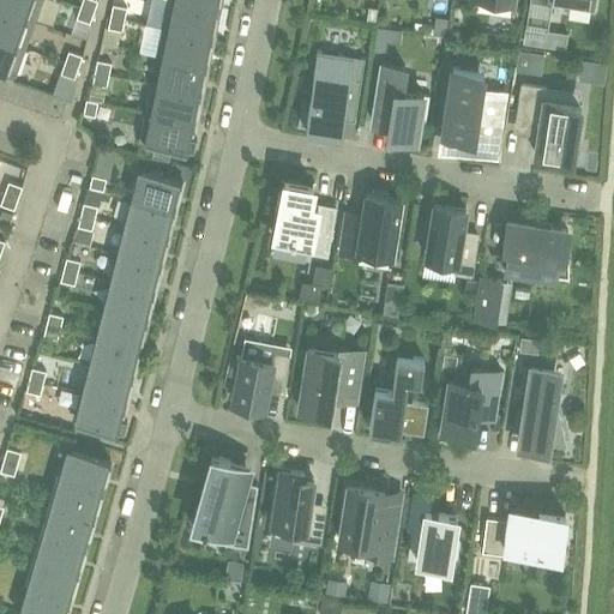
[(0,0),(0,6),(36,19),(42,0),(0,0)]
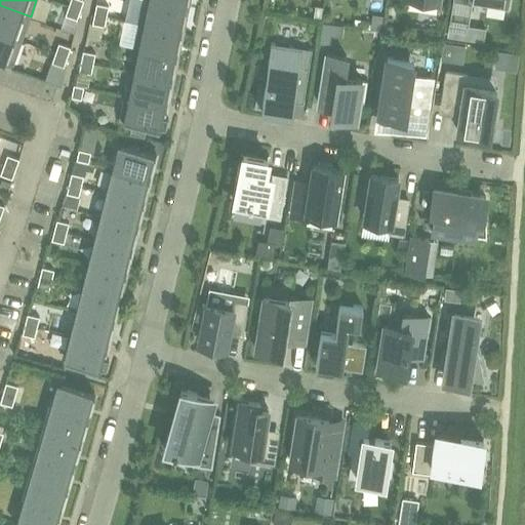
[(80,9),(83,0),(70,0),(69,5),(80,9)]
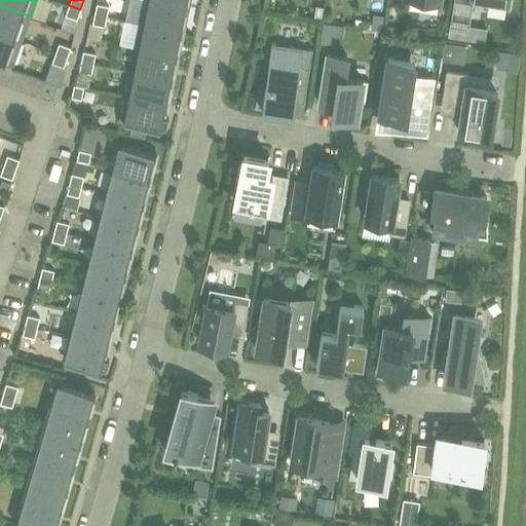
[(163,0),(143,0),(139,21),(182,29),(187,5),(163,0)]
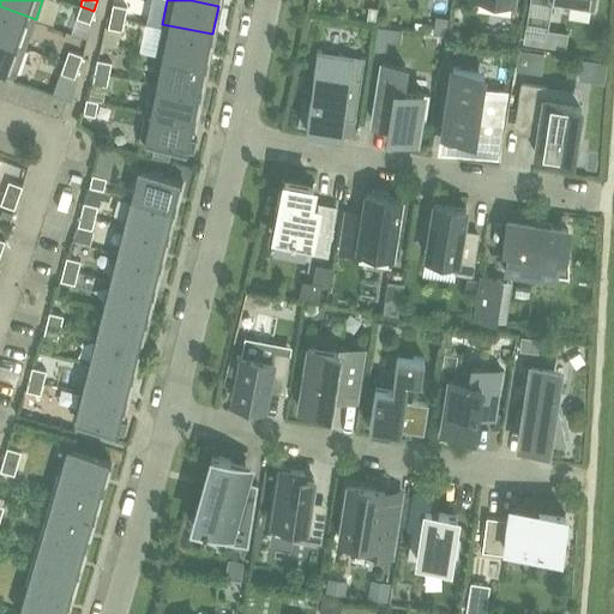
[(529,0),(525,26),(548,30),(552,0),(558,0),(591,5),(591,0),(529,0)]
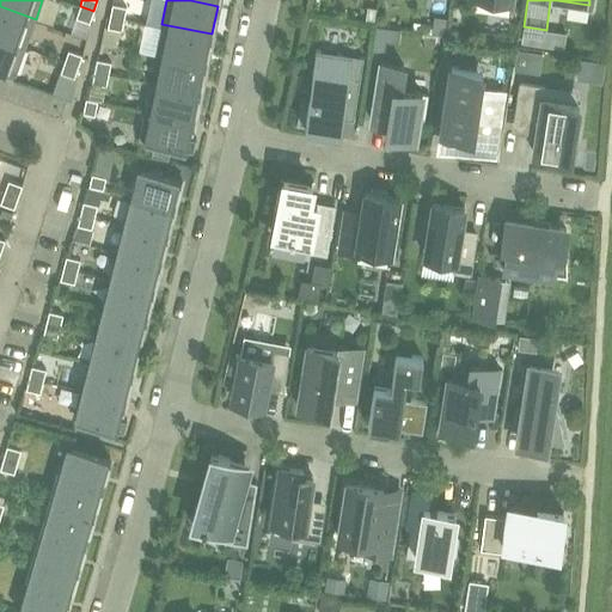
[(112,4),(110,16),(124,18),(127,6),(112,4)]
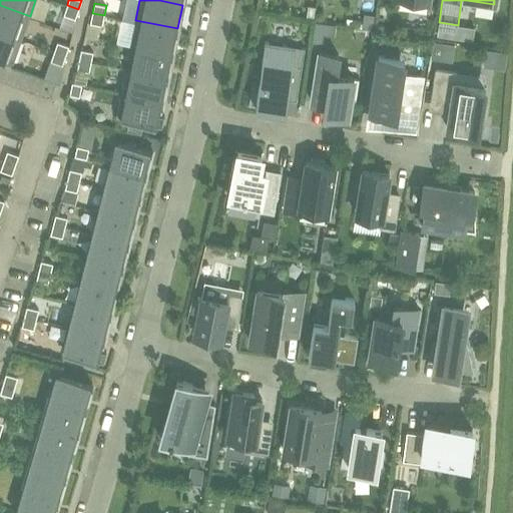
[(0,30),(22,39),(30,16),(0,5),(0,30)]
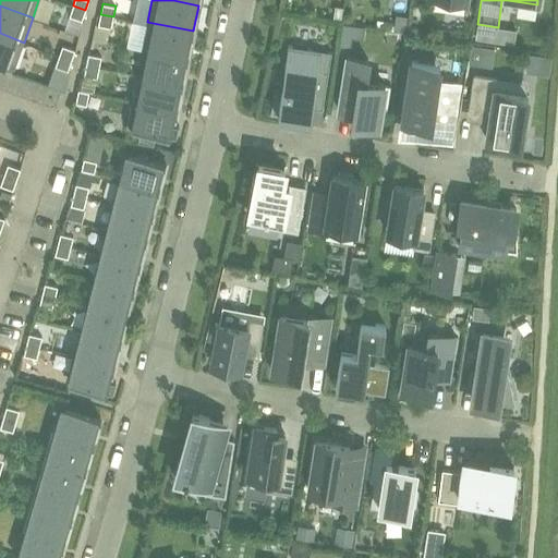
[(82,20),(85,10),(73,5),(69,15),(82,20)]
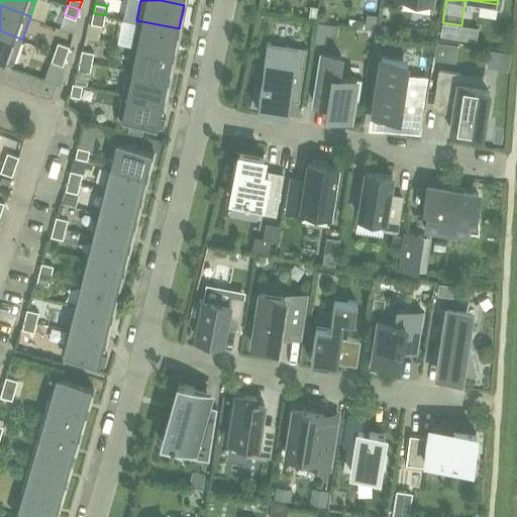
[(310,5),(308,16),(316,17),(318,6),(310,5)]
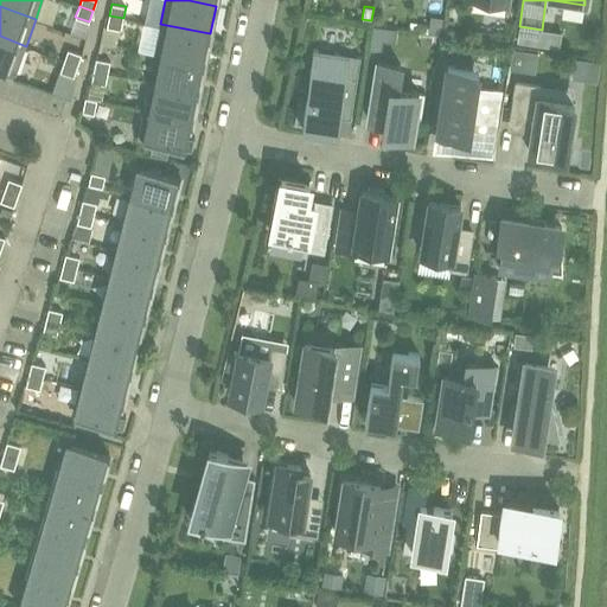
[(109,16),(107,26),(107,27),(121,30),(123,18),(109,16)]
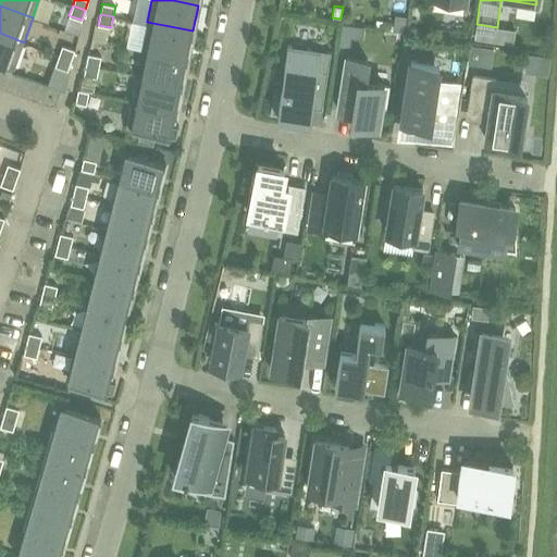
[(395,14),(394,29),(404,32),(405,15),(395,14)]
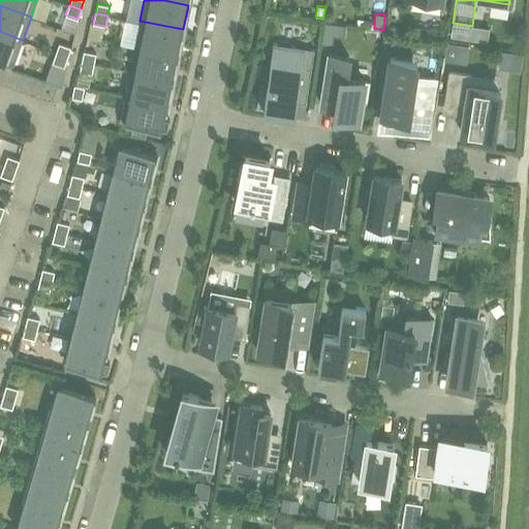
[(139,21),(134,45),(178,54),(183,29),(139,21)]
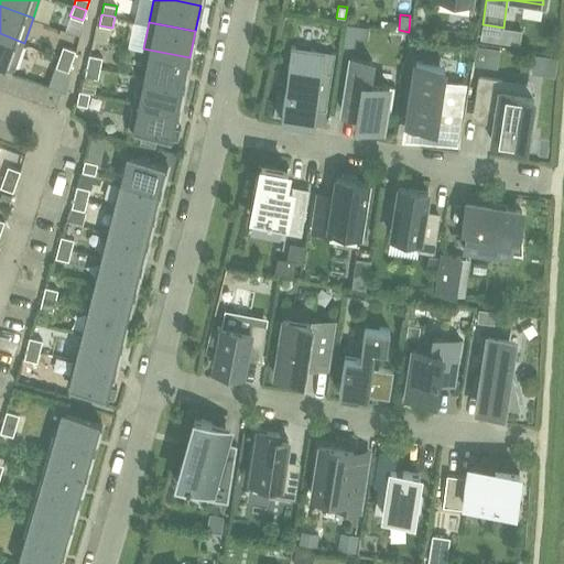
[(345,35),(366,39),(368,26),(347,23),(345,35)]
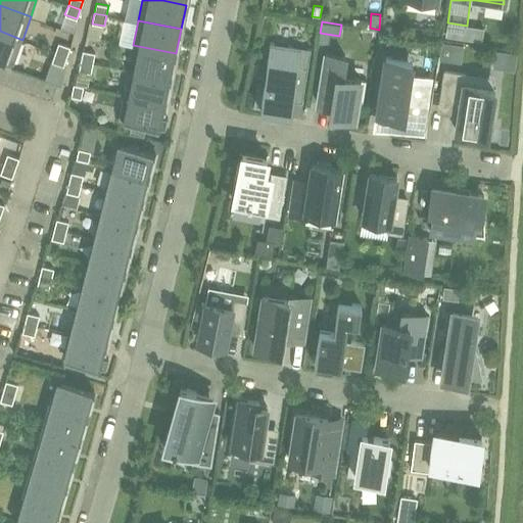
[(0,59),(13,64),(22,40),(0,31),(0,59)]
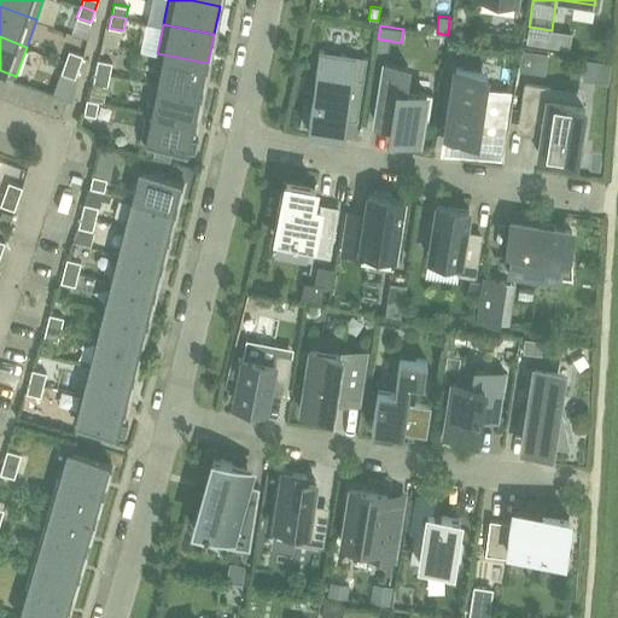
[(449,54),(460,56),(462,44),(452,41),(449,54)]
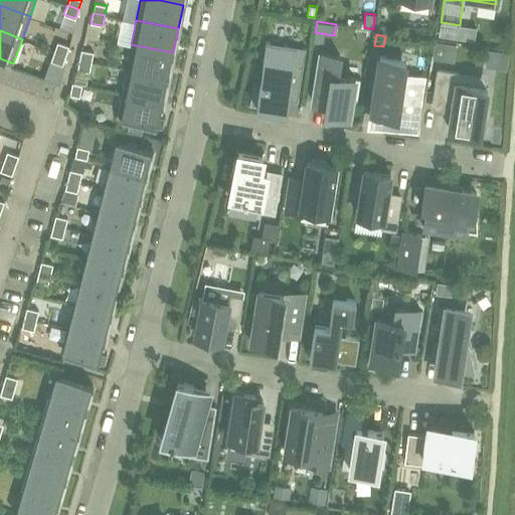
[(435,40),(432,57),(445,59),(448,42),(435,40)]
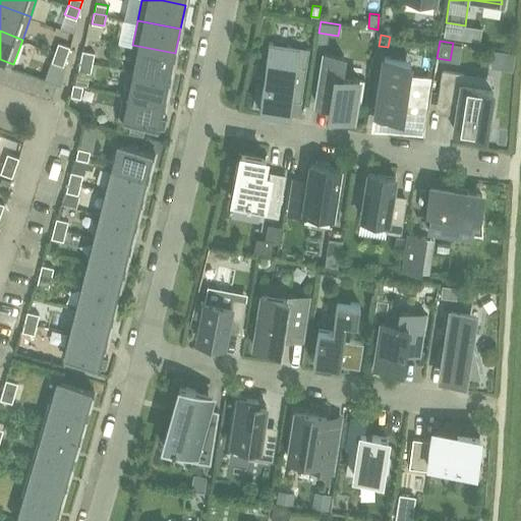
[(253,105),(290,110),(291,100),(301,102),(309,48),(273,43),(273,42),(269,42),(266,63),(276,65),(274,83),(256,80),(253,105)]
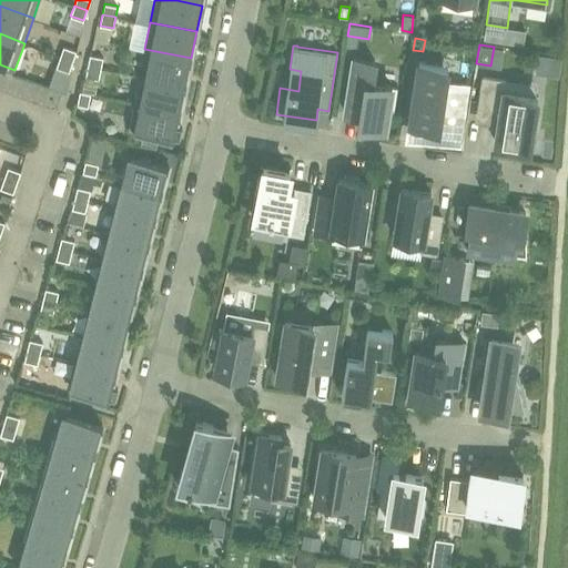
[(72,61),(77,51),(63,47),(60,57),(72,61)]
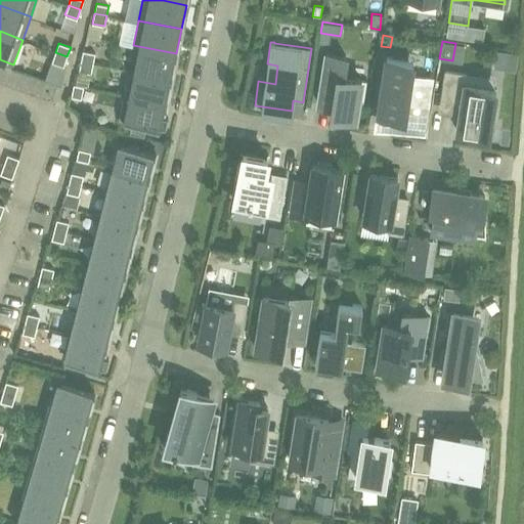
[(128,69),(128,70),(171,78),(176,53),(133,45),(133,47),(141,48),(136,71),(128,69)]
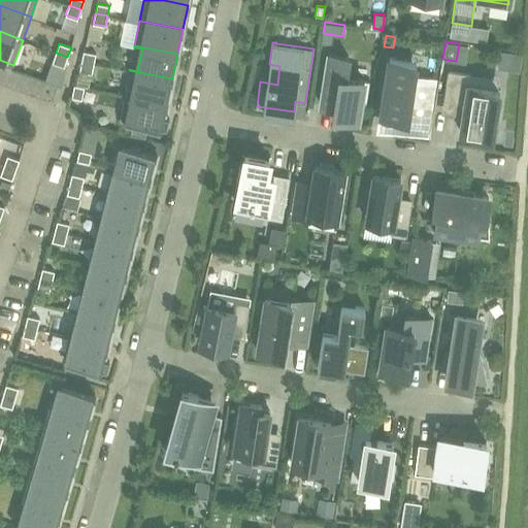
[(84,51),(81,61),(94,63),(96,54),(84,51)]
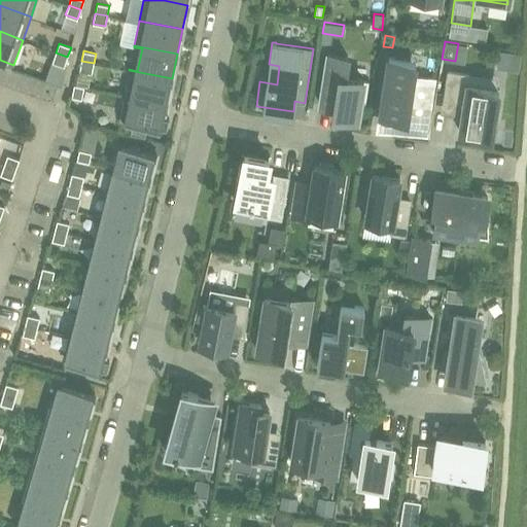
[(64,67),(67,57),(56,53),(53,63),(64,67)]
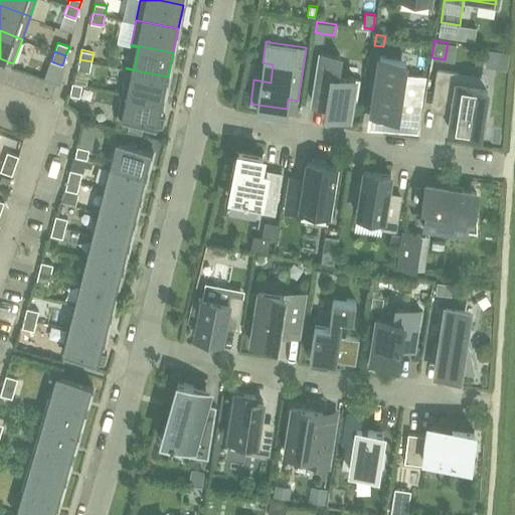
[(313,102),(327,104),(325,112),(349,116),(352,100),(357,100),(360,78),(337,74),(340,54),(320,51),(313,102)]
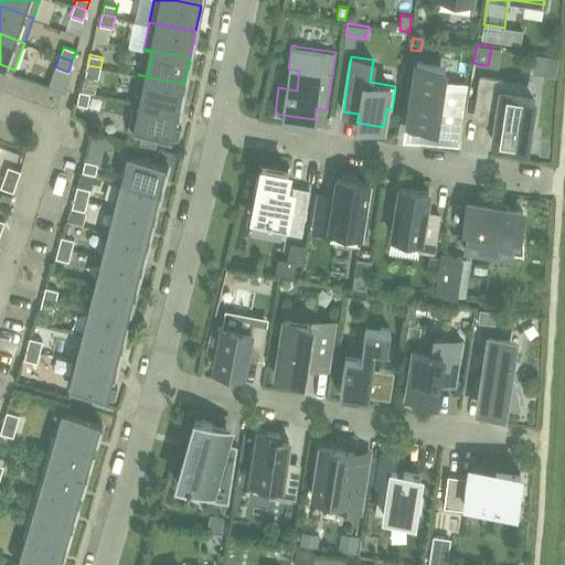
[(443,81),(445,65),(416,61),(407,121),(424,124),(422,138),(456,142),(465,84),(443,81)]
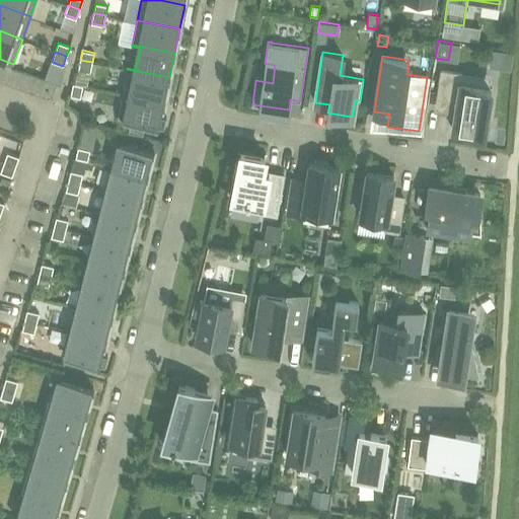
[(80,60),(78,70),(90,72),(92,62),(80,60)]
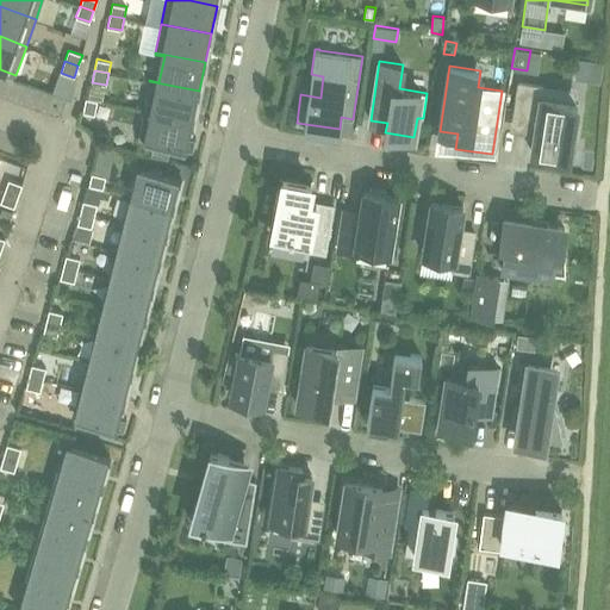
[(149,81),(143,109),(193,119),(199,91),(149,81)]
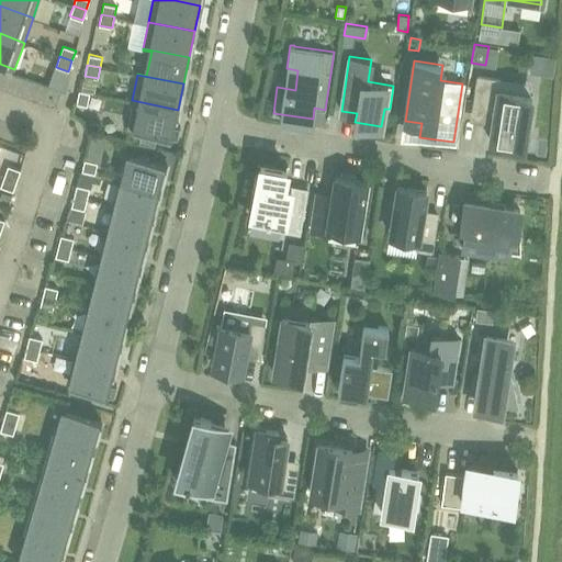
[(501,79),(478,76),(472,115),(493,119),(490,139),(523,145),(526,126),(530,127),(534,109),(529,108),(531,94),(499,89),(501,79)]
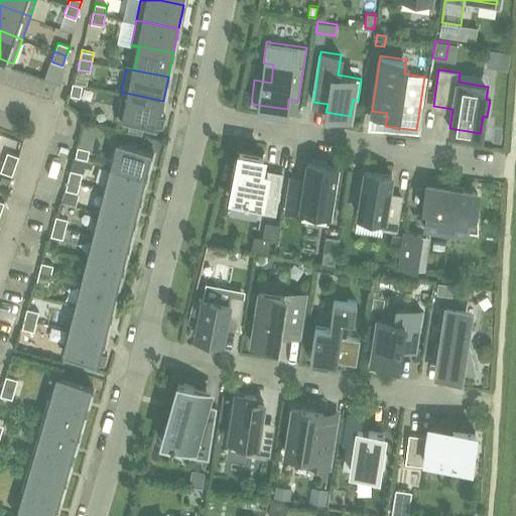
[(84,85),(73,83),(70,95),(82,97),(84,85)]
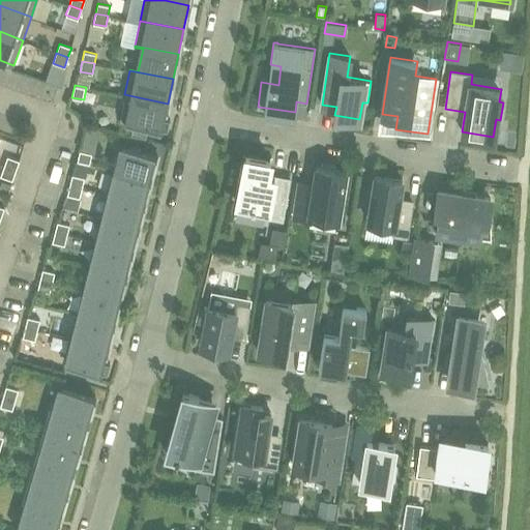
[(124,94),(119,120),(163,129),(163,126),(168,127),(170,115),(166,115),(168,104),(124,94)]
